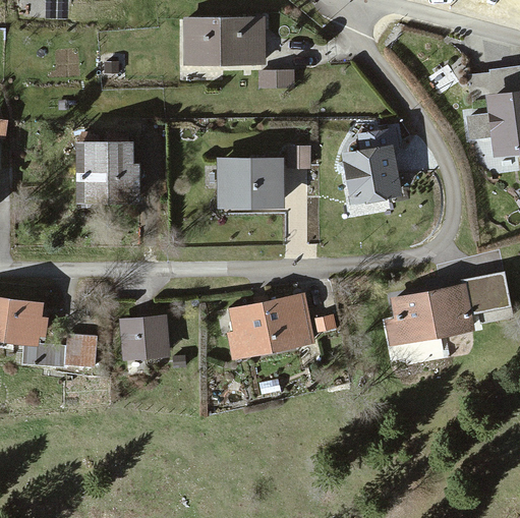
[(19,0),(19,14),(69,16),(69,0),(19,0)]
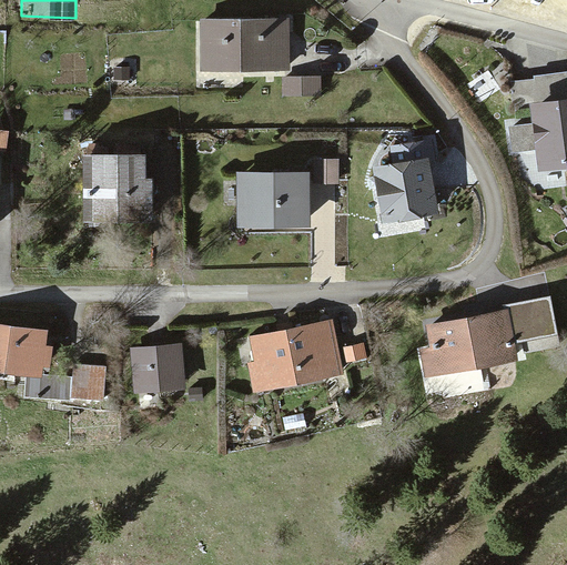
[(287,19),(203,20),(203,67),(289,66),(287,19)]
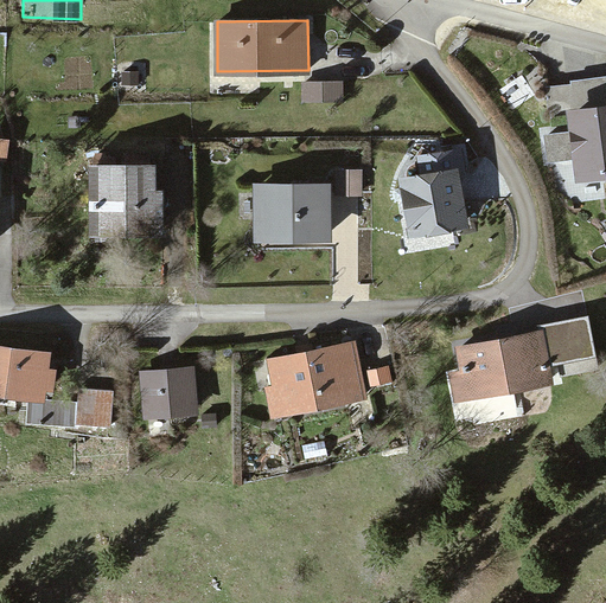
[(138,70),(122,70),(122,81),(138,81),(138,70)]
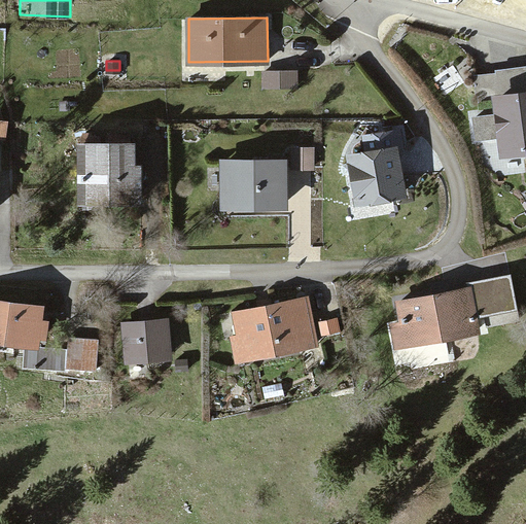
[(477,97),(496,95),(498,111),(474,113),(476,135),(501,133),(503,150),(525,147),(525,63),(496,67),(495,71),(475,73),(477,97)]
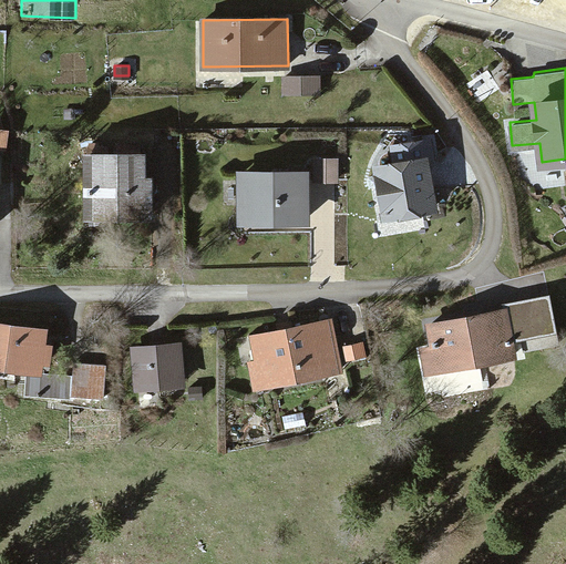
[(285,77),(285,91),(320,91),(319,77),(285,77)]
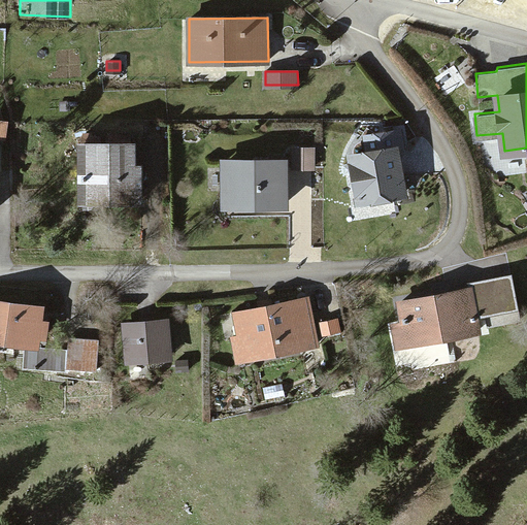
[(365,153),(350,155),(358,203),(407,195),(399,146),(405,145),(402,128),(362,134),(365,153)]
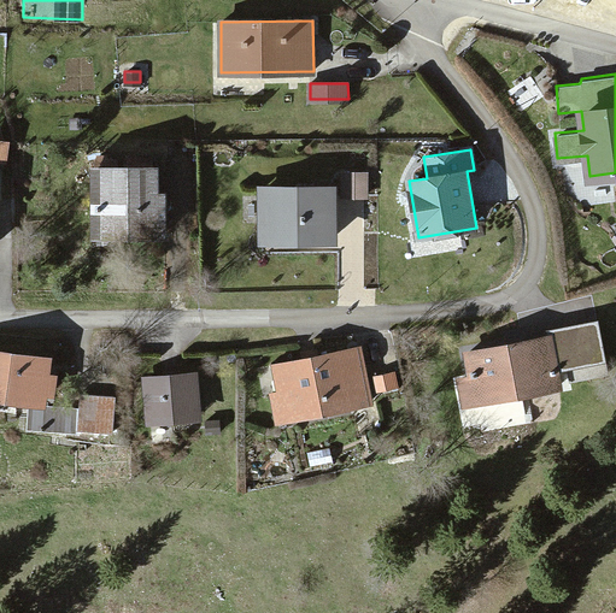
[(158,168),(92,168),(92,236),(166,237),(166,194),(157,194),(158,168)]
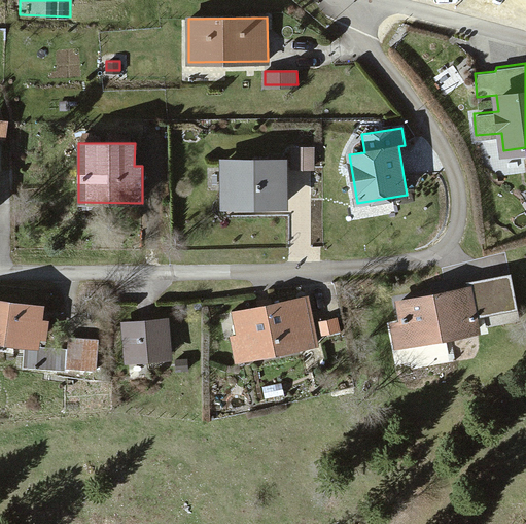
[(314,146),(292,145),(292,166),(313,166),(314,146)]
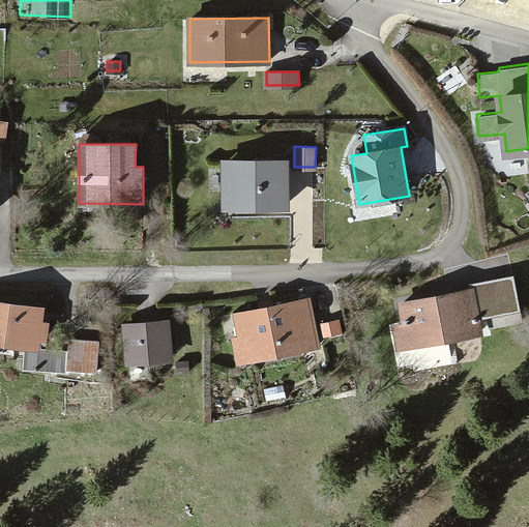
[(289,159),(223,159),(223,208),(289,208),(289,159)]
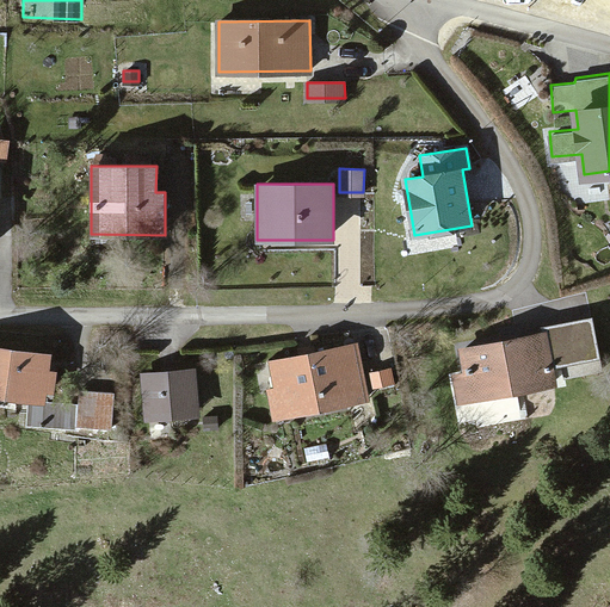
[(455,372),(460,400),(555,383),(547,334),(463,348),(467,371),(455,372)]
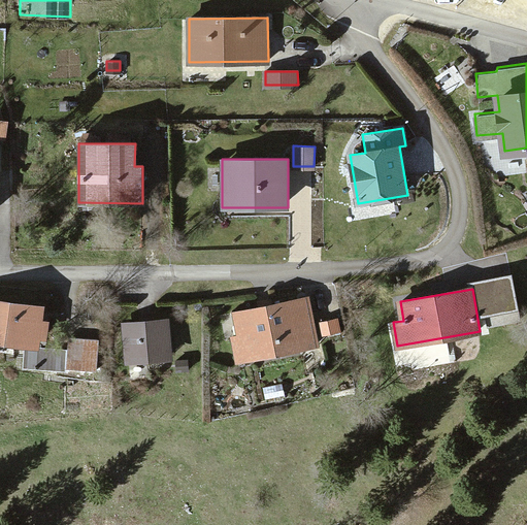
[(307,296),(236,312),(240,334),(233,335),(238,361),(318,345),(307,296)]
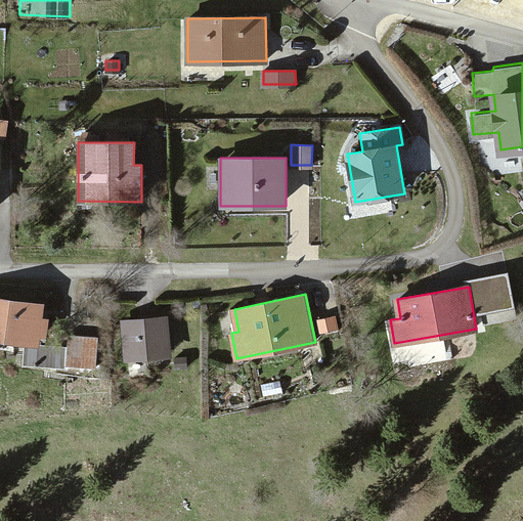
[(42,306),(0,299),(0,337),(36,343),(38,333),(46,334),(49,318),(41,317),(42,306)]
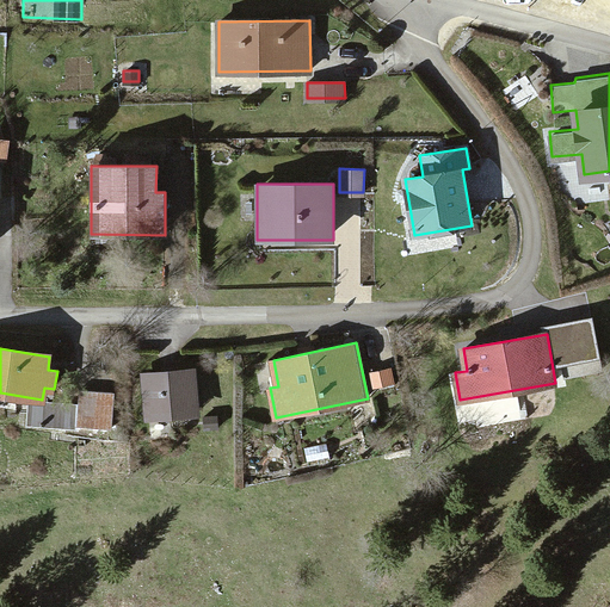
[(390,367),(373,370),(375,383),(393,381),(390,367)]
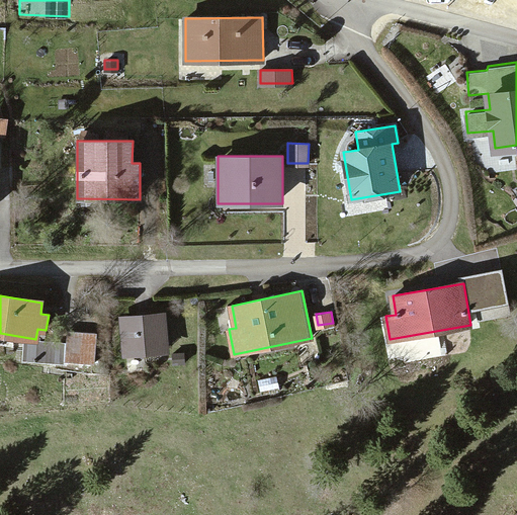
[(165,315),(121,318),(124,354),(168,351),(165,315)]
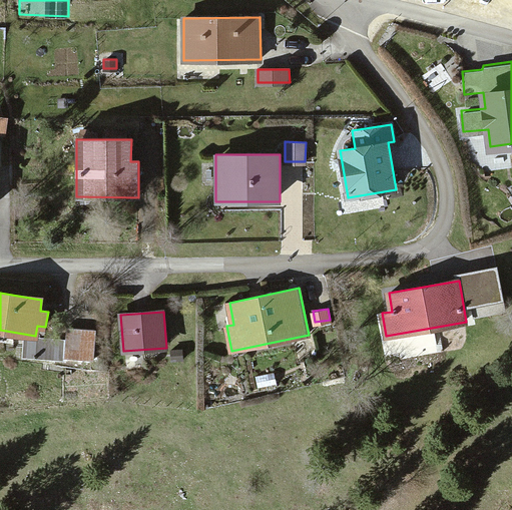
[(94,360),(96,329),(67,327),(66,339),(25,336),(24,355),(94,360)]
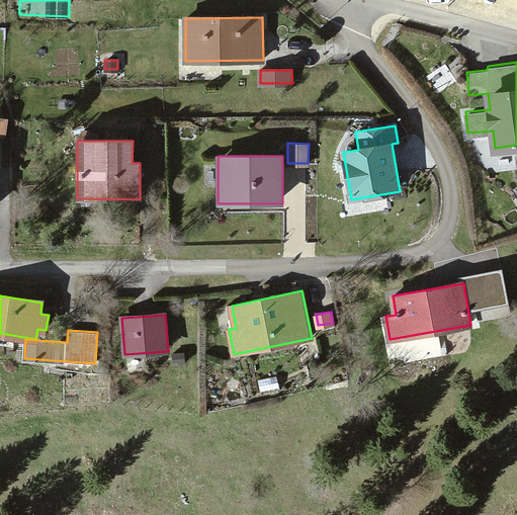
[(183,351),(173,352),(173,361),(184,360),(183,351)]
